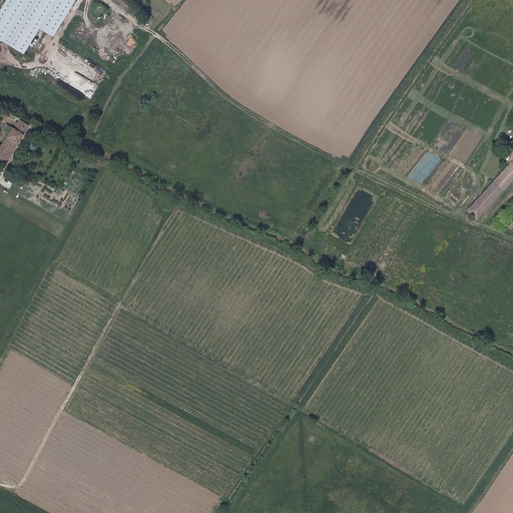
[(8,0),(0,13),(0,38),(11,45),(31,14),(39,0),(8,0)]
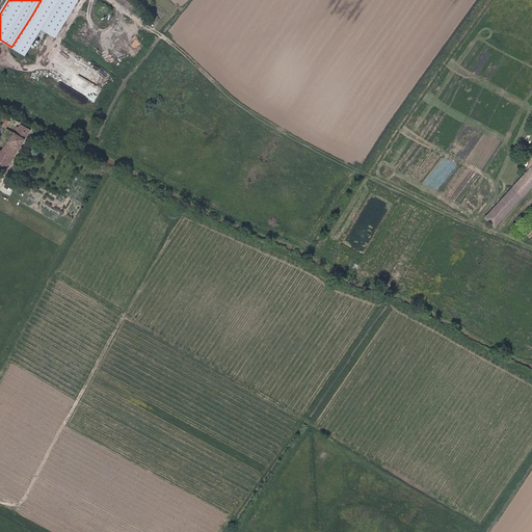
[(41,0),(32,15),(47,24),(60,0),(41,0)]
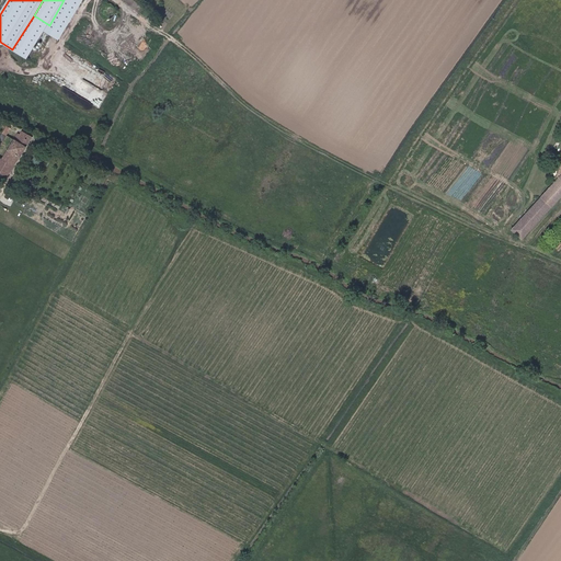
[(64,0),(49,25),(41,38),(55,46),(63,35),(80,4),(75,1),(72,0),(64,0)]
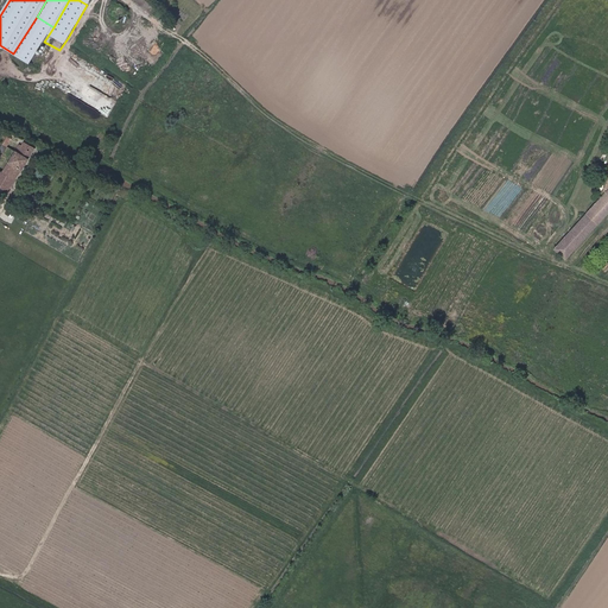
[(54,27),(37,17),(13,54),(30,64),(44,42),(54,27)]
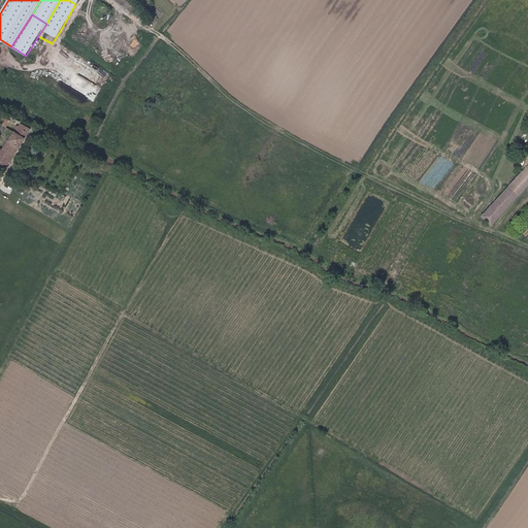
[(113,37),(132,45),(135,38),(117,30),(113,37)]
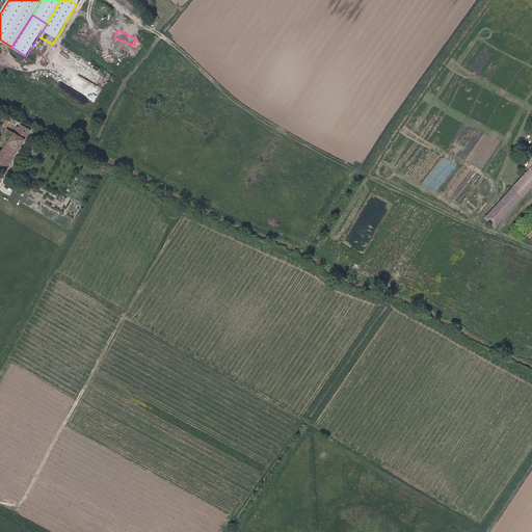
[(92,101),(100,87),(67,70),(59,83),(92,101)]
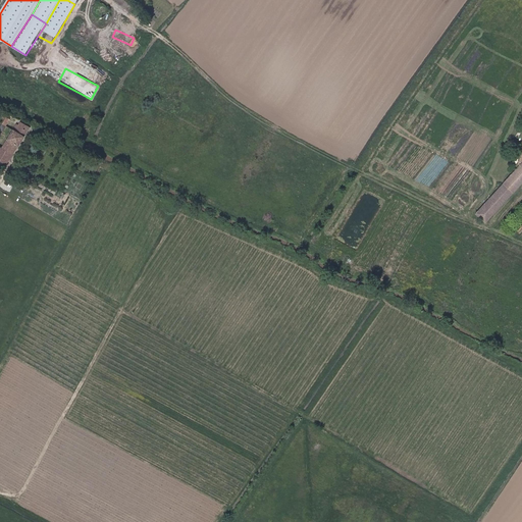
[(0,159),(8,164),(32,127),(20,120),(14,128),(7,124),(0,135),(0,159)]
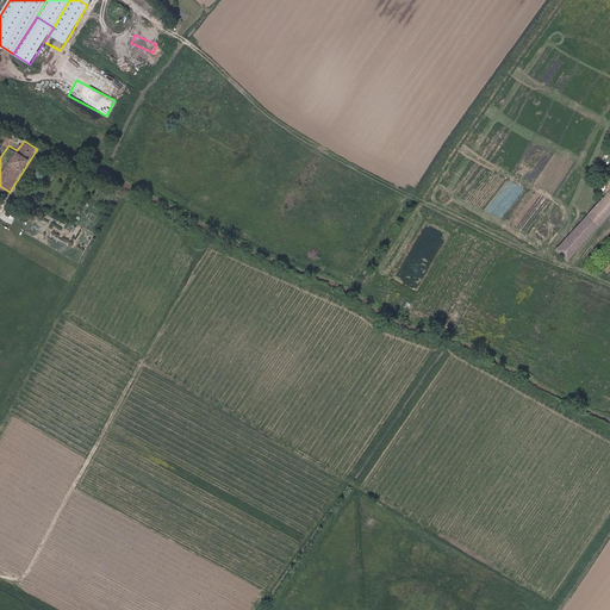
[(565,259),(609,211),(609,192),(605,197),(554,250),(565,259)]
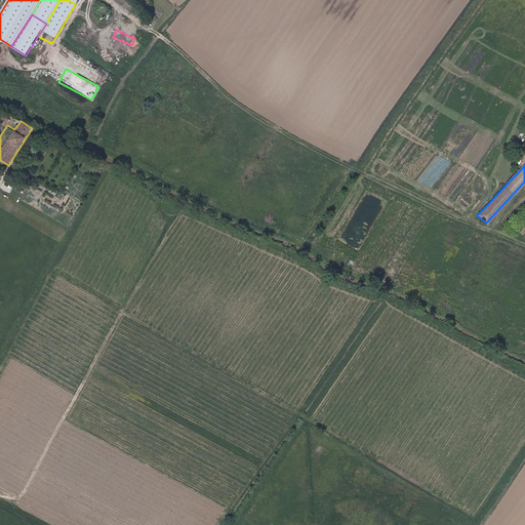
[(26,171),(23,176),(31,182),(34,176),(26,171)]
